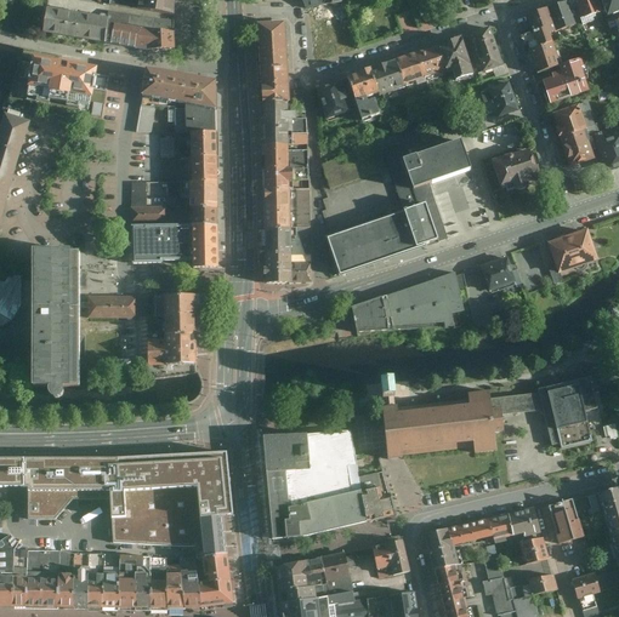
[(137,0),(136,6),(172,12),(174,0),(137,0)]
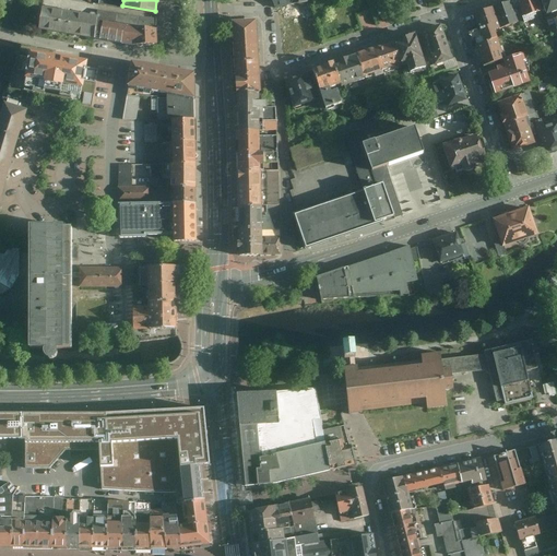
[(505,0),(489,4),(497,26),(516,20),(508,0),(505,0)]
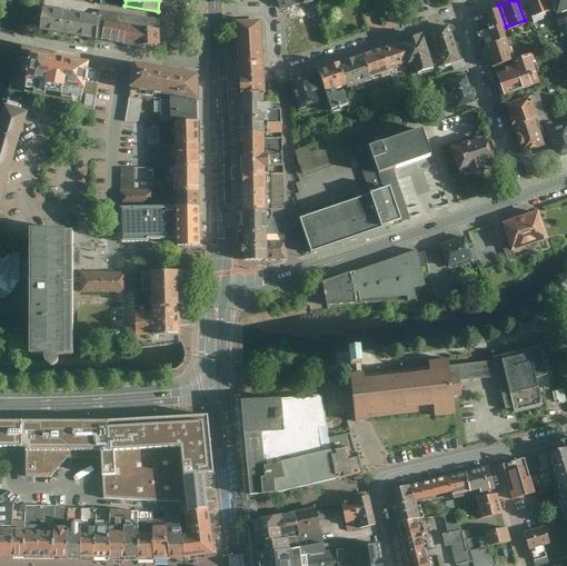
[(525,0),(530,13),(529,15),(531,20),(540,17),(539,12),(548,9),(545,0),(525,0)]
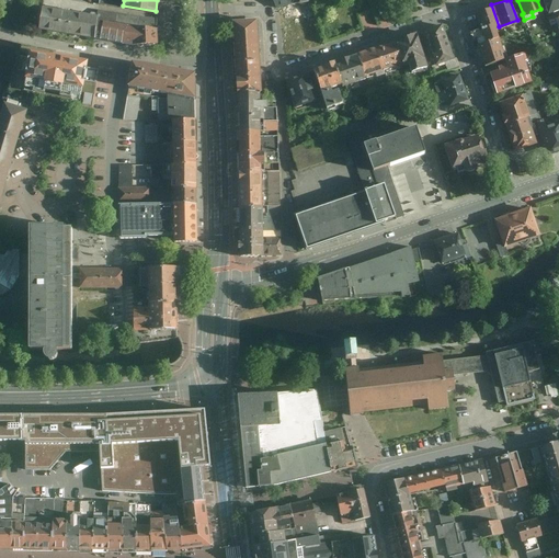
[(542,0),(545,10),(550,8),(551,11),(558,9),(558,0),(542,0)]
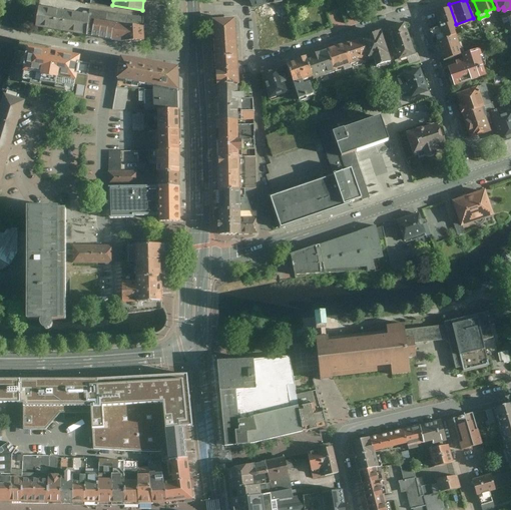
[(38,3),(34,24),(47,26),(66,29),(86,32),(88,16),(89,11),(38,3)]
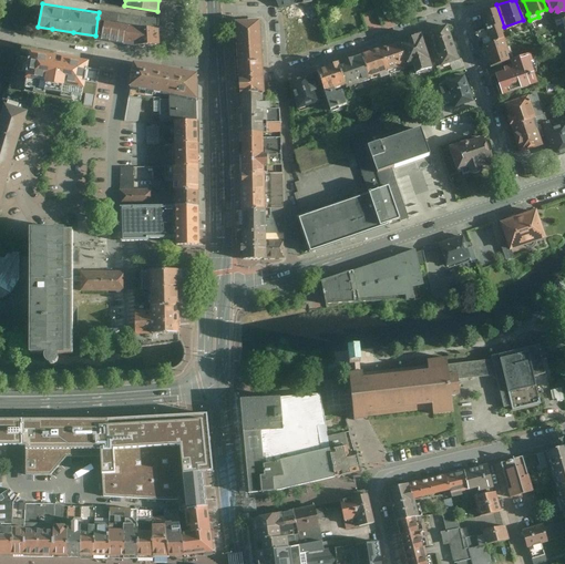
[(484,28),(476,30),(481,43),(485,42),(502,37),(499,29),(504,27),(496,4),(479,11),(484,28)]
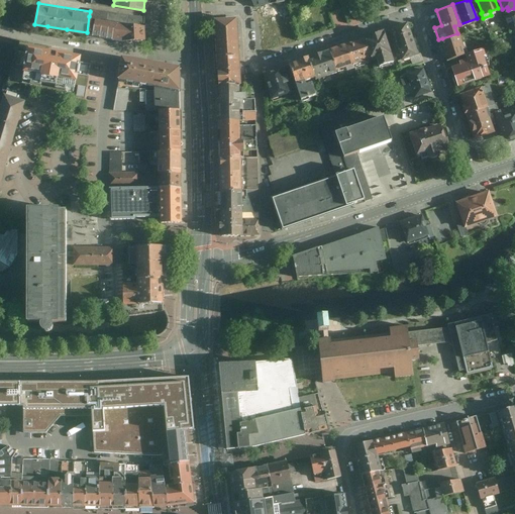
[(90,11),(89,16),(129,23),(142,25),(141,14),(91,7),(90,11)]
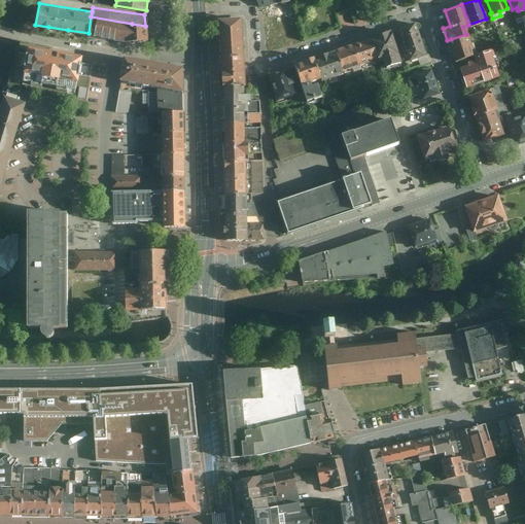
[(89,33),(130,40),(147,40),(146,26),(145,26),(132,24),(91,16),(89,33)]
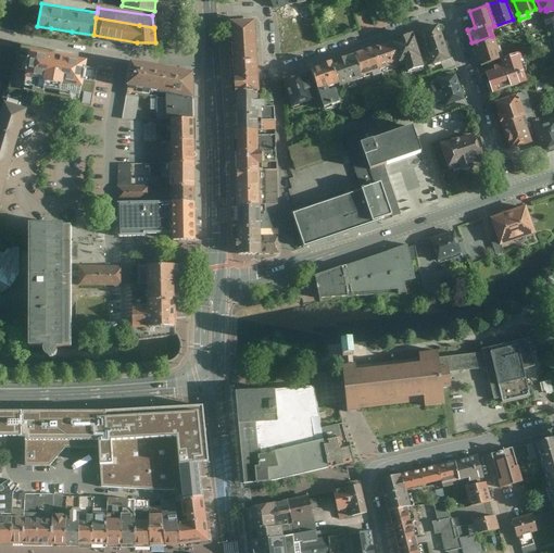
[(228,21),(231,92),(262,91),(259,20),(228,21)]
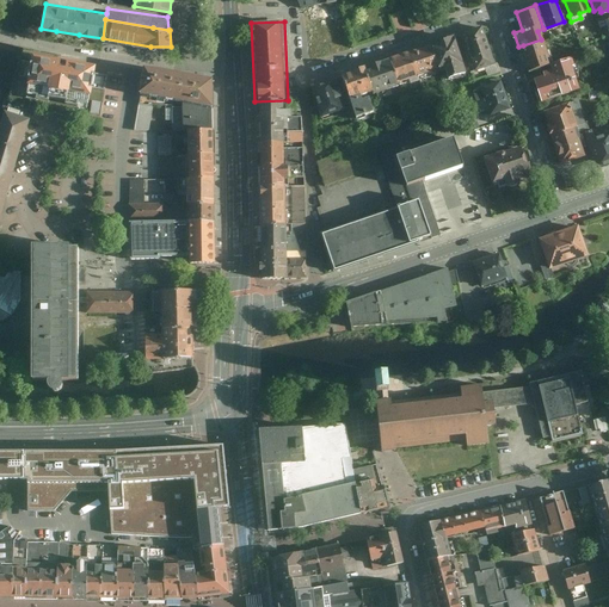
[(478,25),(460,31),(473,68),(491,62),(478,25)]
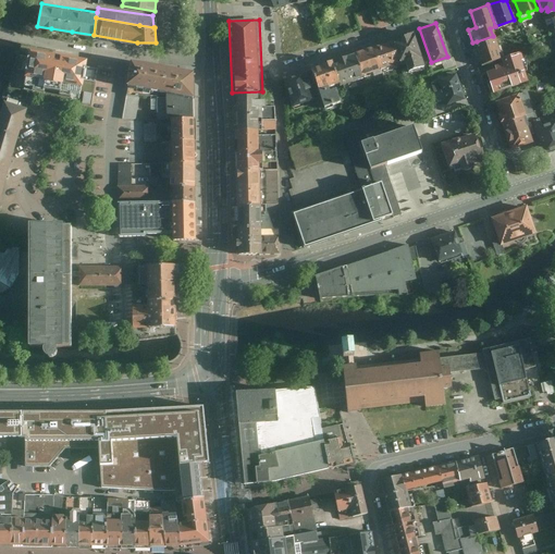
[(398,37),(391,39),(398,61),(403,59),(407,70),(421,64),(410,32),(398,36),(398,37)]
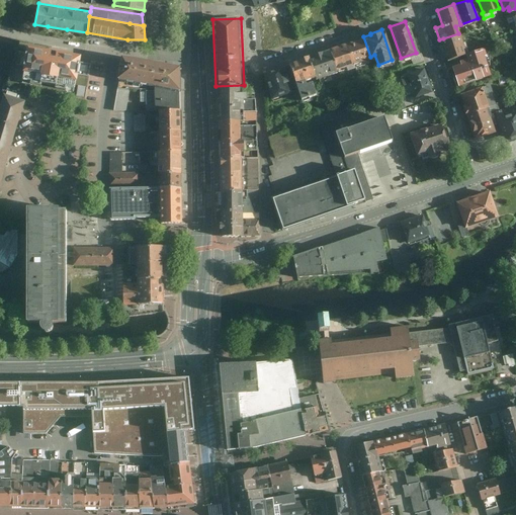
[(444,43),(441,44),(446,59),(457,55),(465,53),(468,52),(465,41),(461,44),(458,33),(443,38),(444,43)]
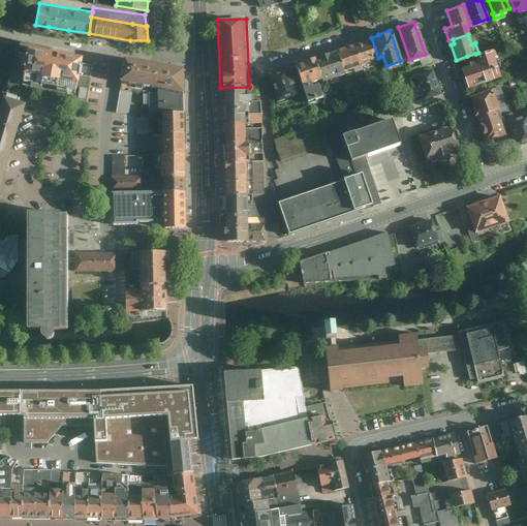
[(361,41),(353,43),(360,64),(378,58),(371,37),(368,38),(367,38),(361,40),(361,41)]
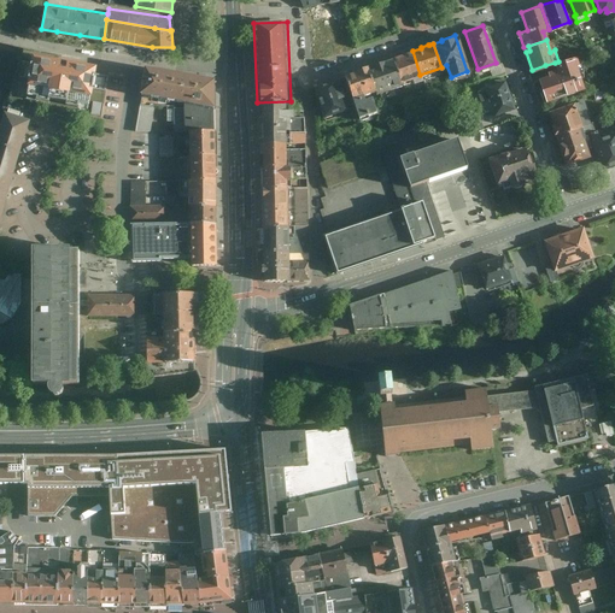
[(411,49),(391,57),(391,58),(399,82),(420,75),(413,51),(411,49)]
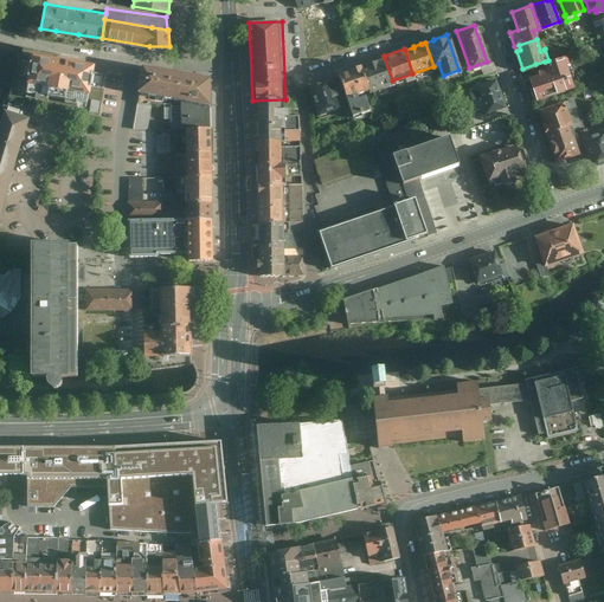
[(91,62),(27,50),(21,79),(24,79),(21,88),(32,90),(31,92),(43,95),(44,91),(62,95),(60,98),(74,101),(74,97),(84,99),(87,83),(101,85),(103,71),(90,69),(91,62)]
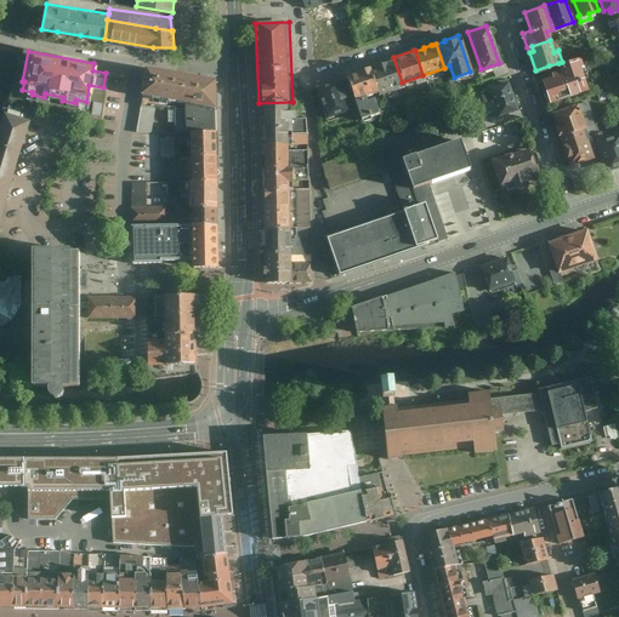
[(551,75),(541,79),(545,89),(543,92),(545,100),(549,101),(585,89),(580,74),(578,64),(580,64),(578,56),(562,62),(558,63),(560,68),(550,72),(551,75)]
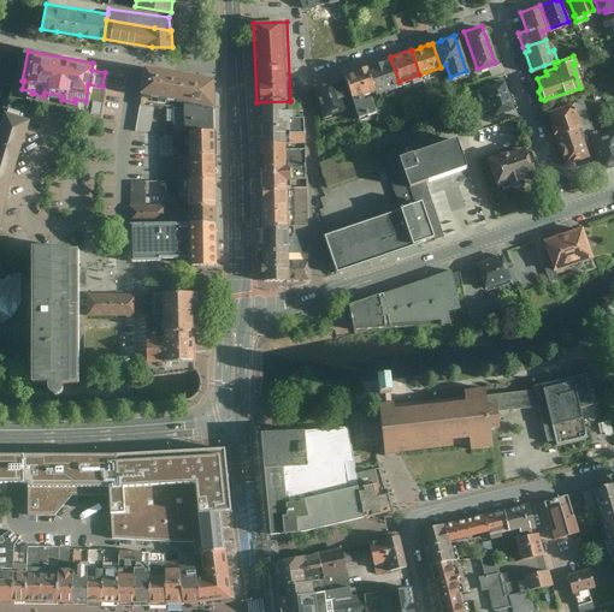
[(371,64),(365,66),(373,90),(375,93),(400,84),(399,82),(390,58),(382,61),(382,60),(371,64)]
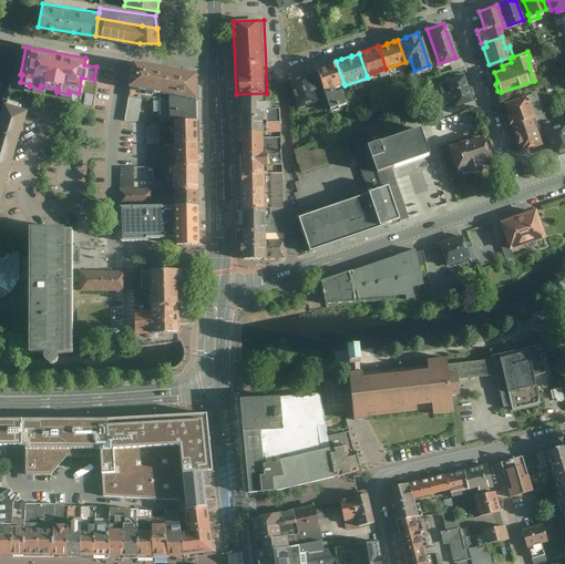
[(325,65),(315,69),(328,108),(343,102),(339,89),(334,91),(331,86),(343,83),(336,61),(336,60),(325,64),(325,65)]
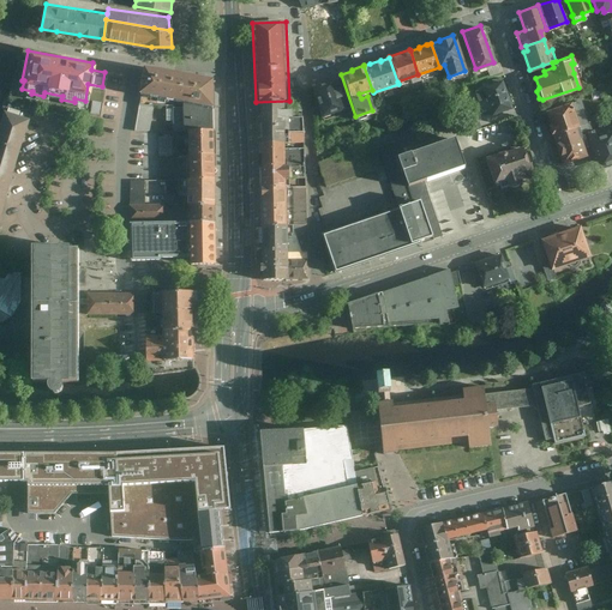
[(215,103),(215,72),(144,67),(138,101),(154,101),(174,102),(215,103)]
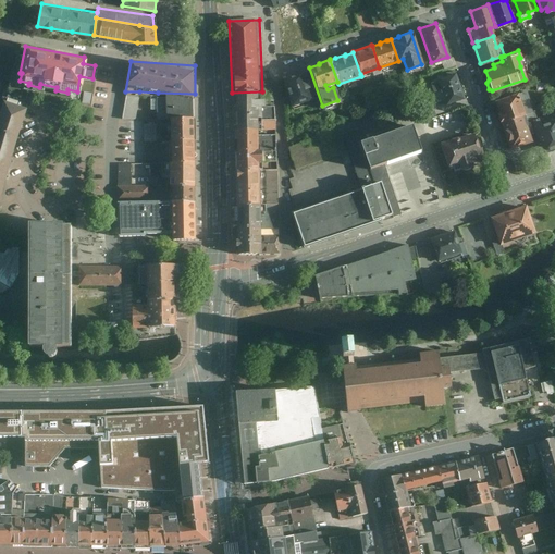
[(282,78),(281,78),(292,108),(301,103),(300,101),(311,97),(303,71),(292,75),(291,75),(291,74),(290,74),(288,74),(287,74),(286,74),(285,74),(285,75),(284,75),(284,76),(283,76),(283,77),(282,78)]
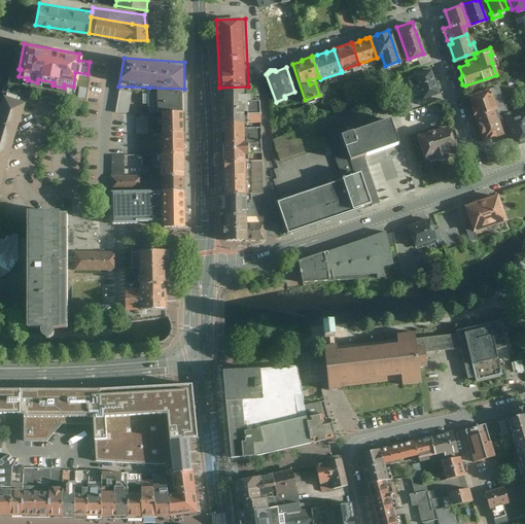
[(414,74),(406,77),(412,94),(419,92),(421,97),(436,92),(428,69),(413,74),(414,74)]
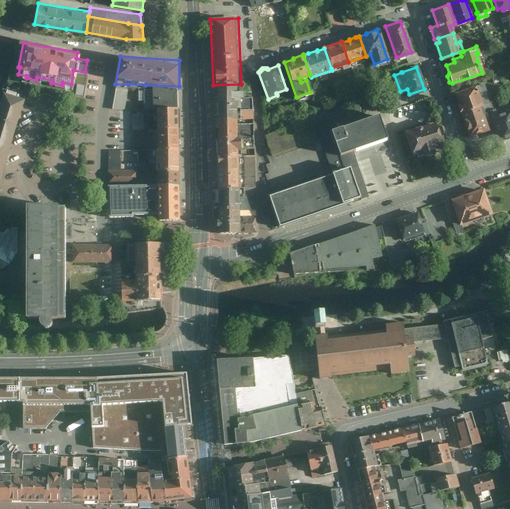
[(484,81),(454,91),(461,112),(483,105),(492,102),(484,81)]
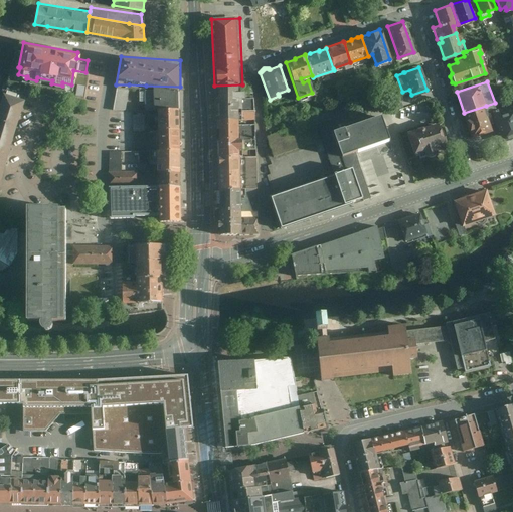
[(214,86),(214,101),(253,99),(252,83),(242,84),(214,86)]
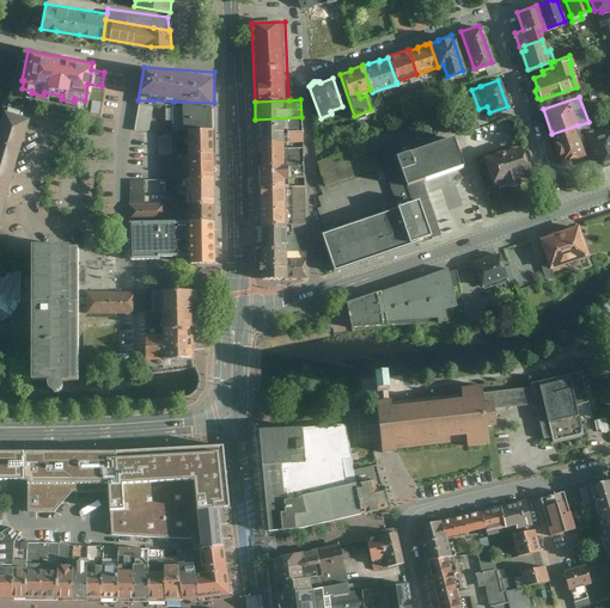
[(153,100),(138,100),(133,127),(148,129),(153,100)]
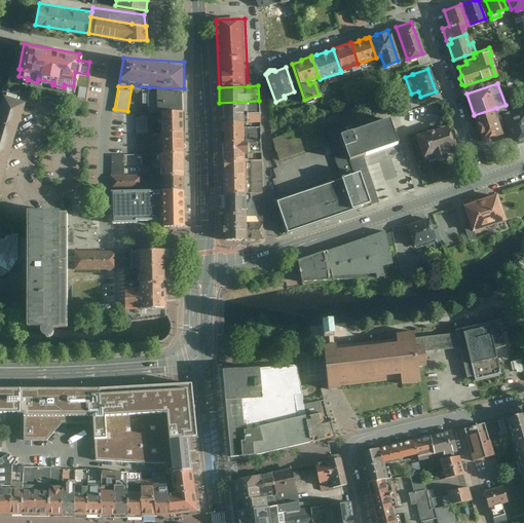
[(159,112),(185,111),(184,88),(149,87),(148,112),(159,112)]
